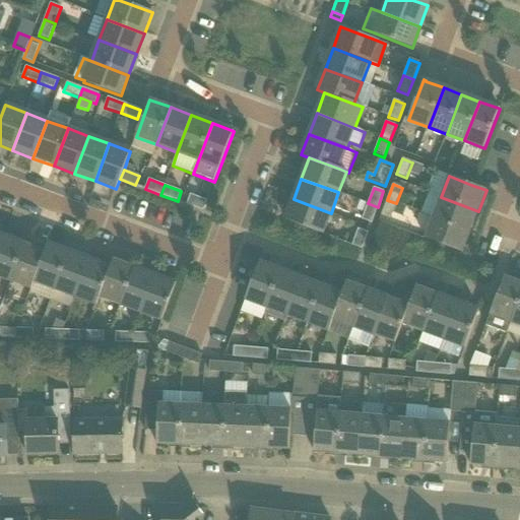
[(187,204),(203,210),(206,201),(190,195),(187,204)]
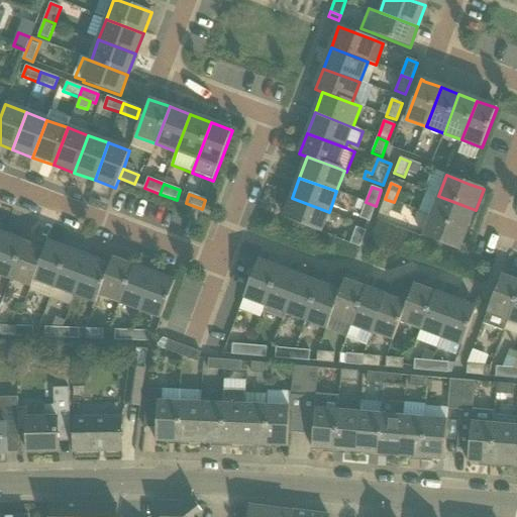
[(430,216),(468,230),(476,210),(438,196),(430,216)]
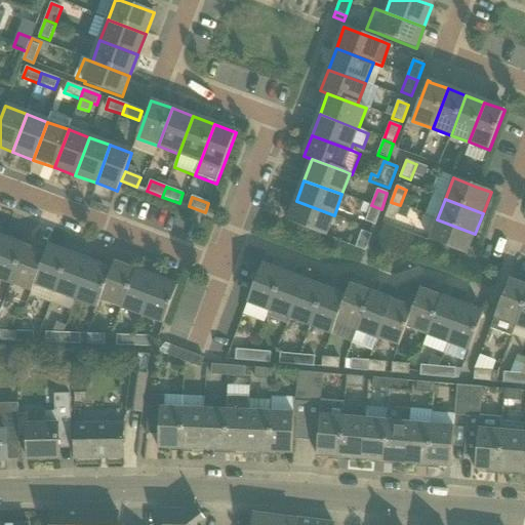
[(296,201),(288,223),(326,237),(334,215),(296,201)]
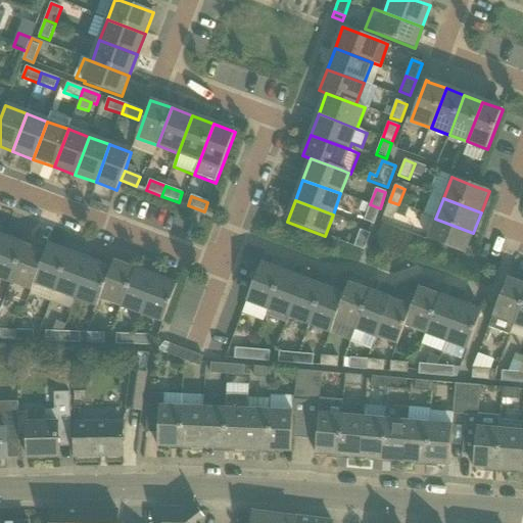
[(361,201),(358,210),(367,215),(364,222),(372,224),(374,225),(380,208),(370,204),(361,201)]
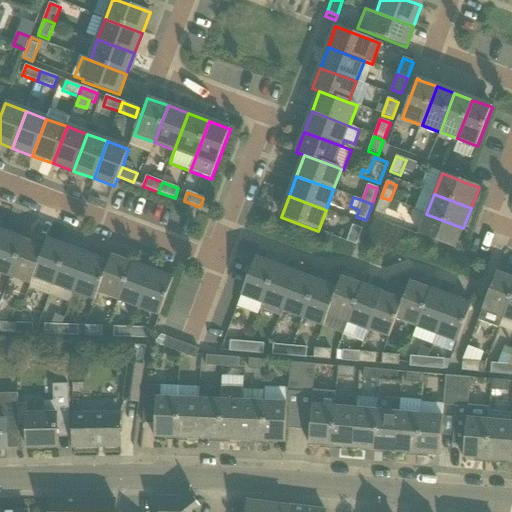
[(390,200),(381,197),(375,212),(385,216),(390,200)]
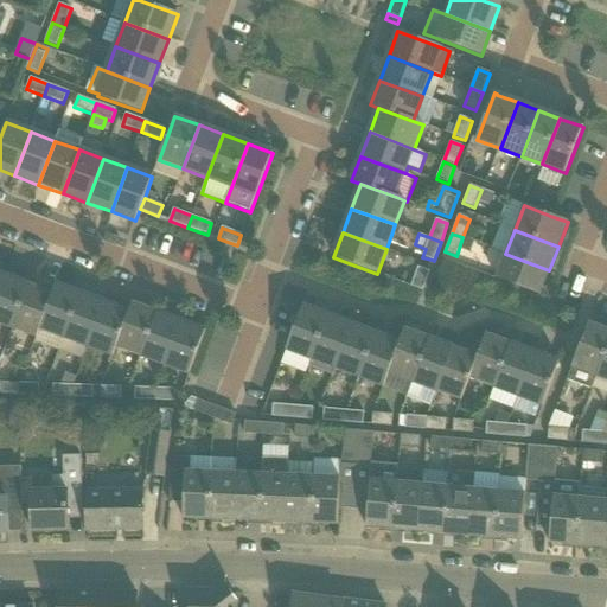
[(505,254),(496,279),(540,295),(549,270),(505,254)]
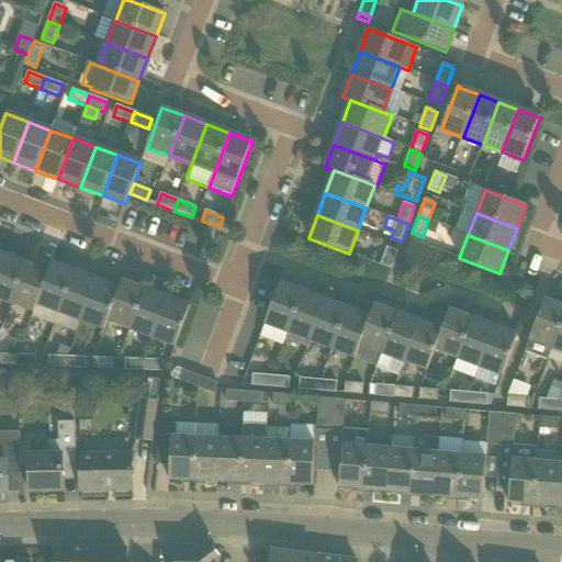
[(381,266),(391,269),(397,251),(388,248),(381,266)]
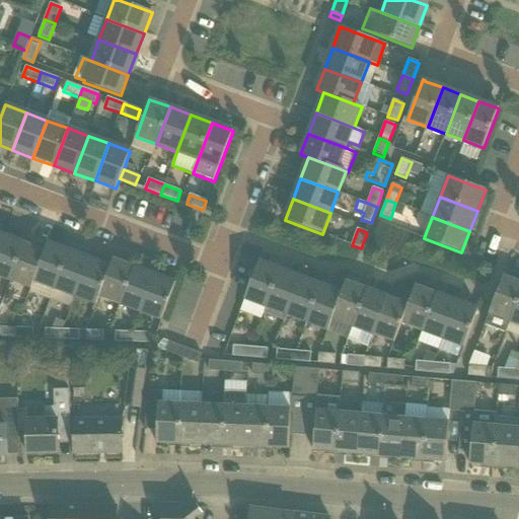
[(4,235),(0,244),(0,282),(2,277),(10,280),(24,243),(4,235)]
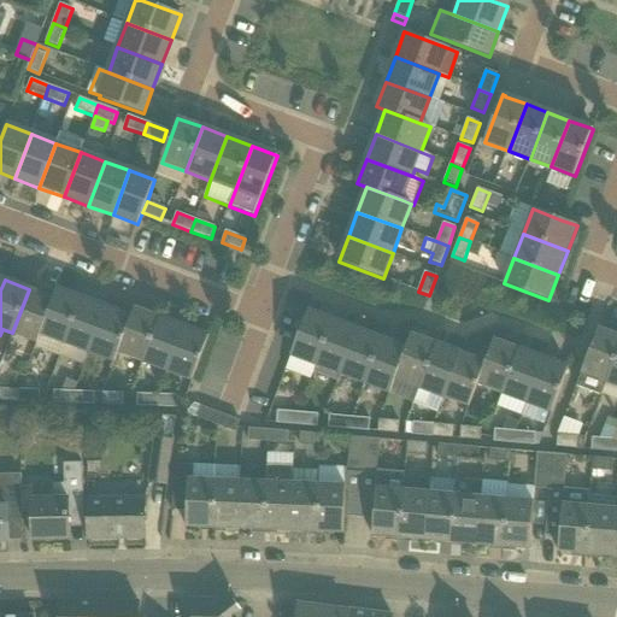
[(53,299),(29,289),(12,333),(37,342),(53,299)]
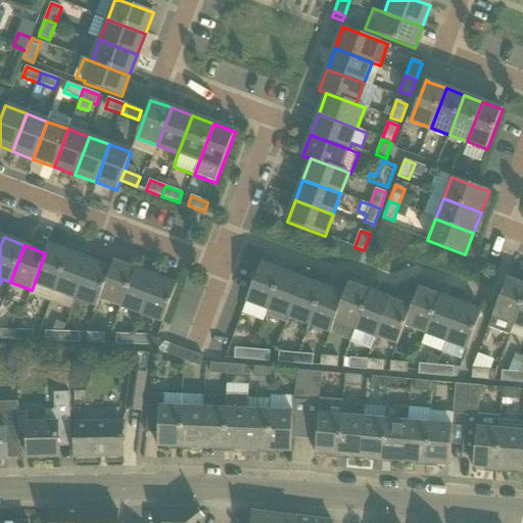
[(48,245),(45,253),(32,290),(30,294),(51,302),(69,253),(48,245)]
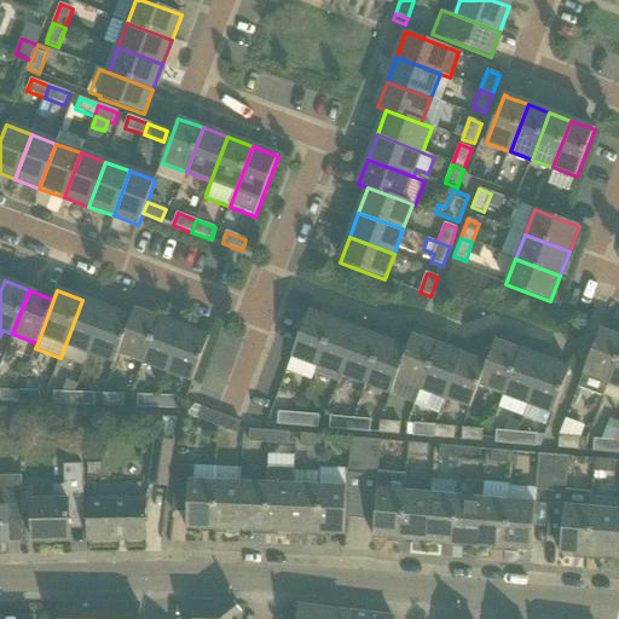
[(85,368),(90,354),(106,310),(82,300),(61,358),(85,368)]
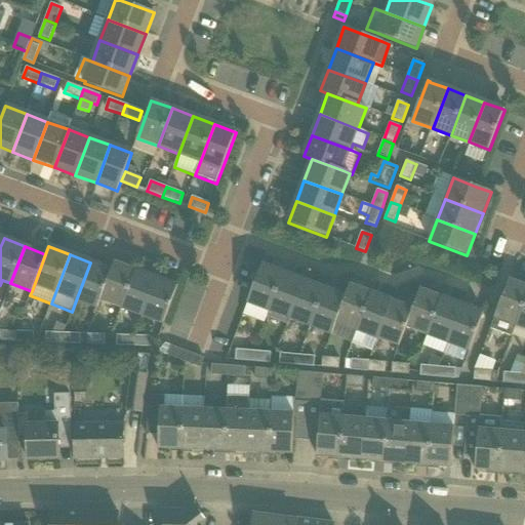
[(112,270),(90,263),(76,300),(97,308),(112,270)]
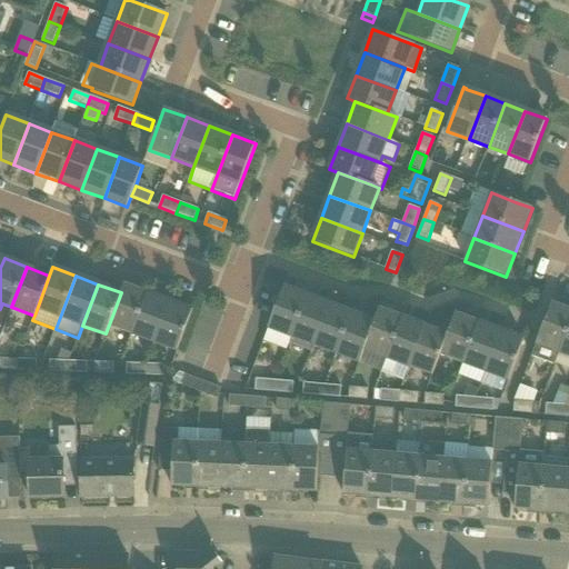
[(125,285),(121,292),(106,333),(106,335),(109,326),(131,335),(147,293),(125,285)]
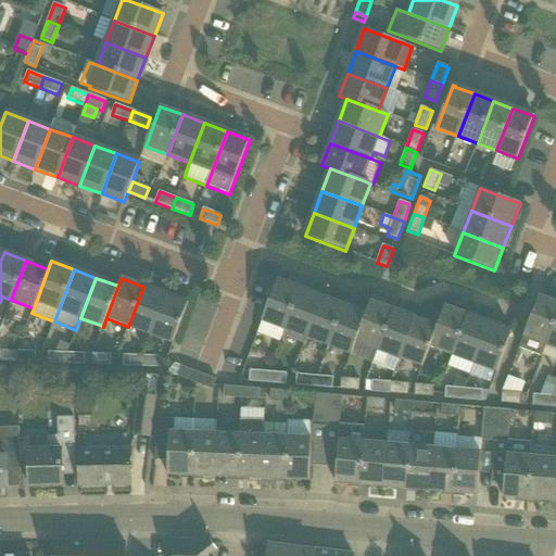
[(278,280),(263,321),(285,329),(300,289),(278,280)]
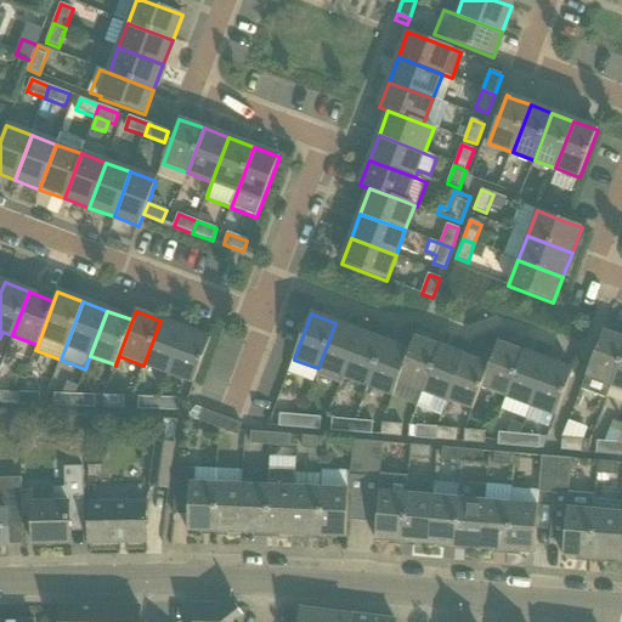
[(143,366),(169,374),(186,329),(160,321),(143,366)]
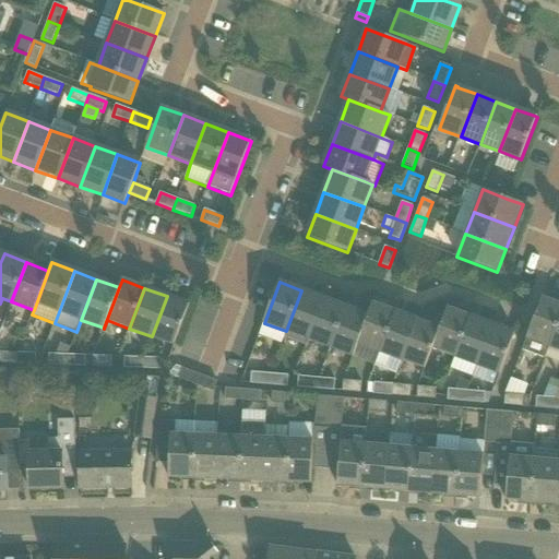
[(301,290),(286,331),(308,339),(323,299),(301,290)]
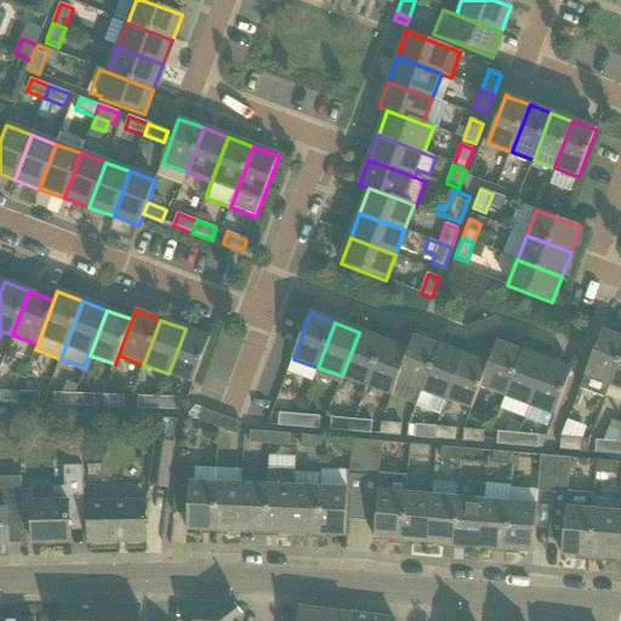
[(210,339),(186,329),(169,374),(193,383),(210,339)]
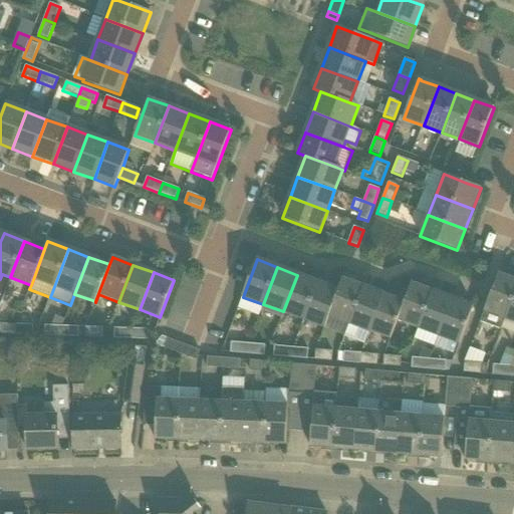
[(513,279),(498,274),(480,321),(501,329),(505,318),(513,294),(513,279)]
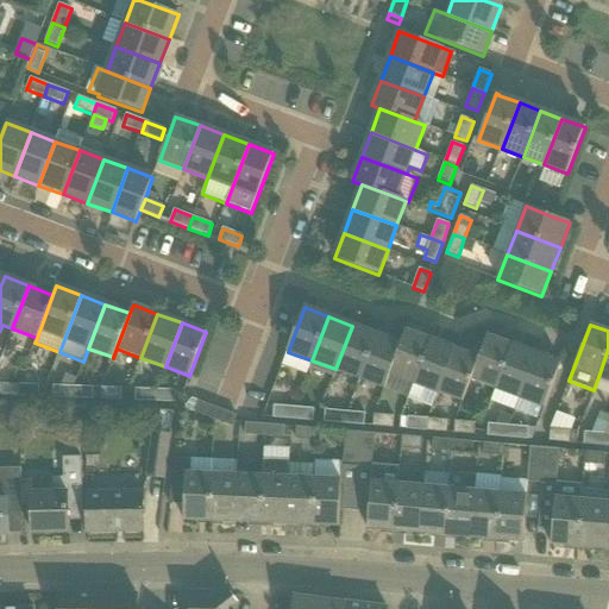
[(352,326),(336,369),(360,378),(376,334),(352,326)]
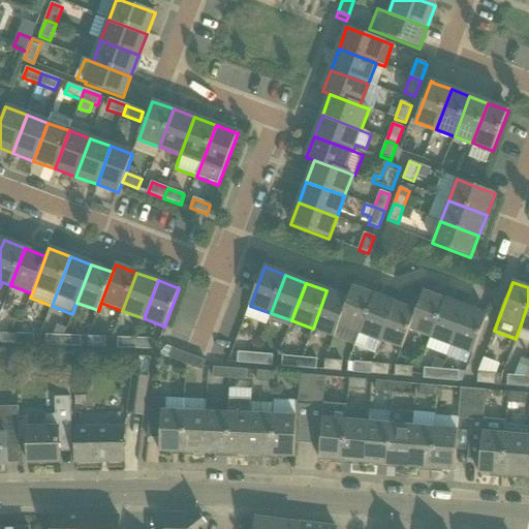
[(348,299),(339,324),(360,333),(374,294),(352,287),(348,299)]
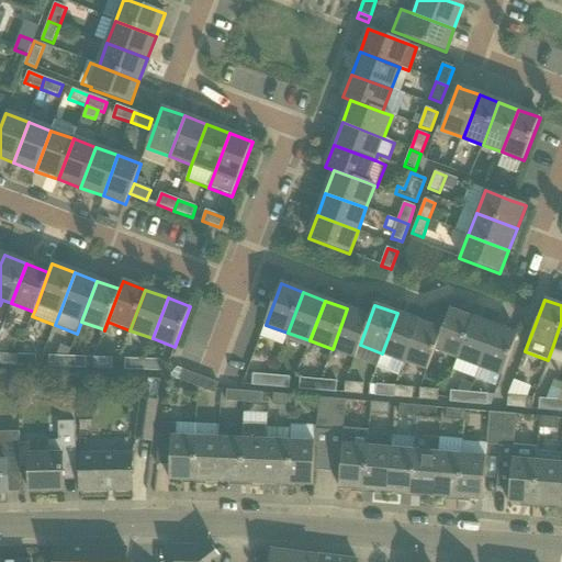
[(347,308),(333,349),(355,357),(360,345),(370,317),(347,308)]
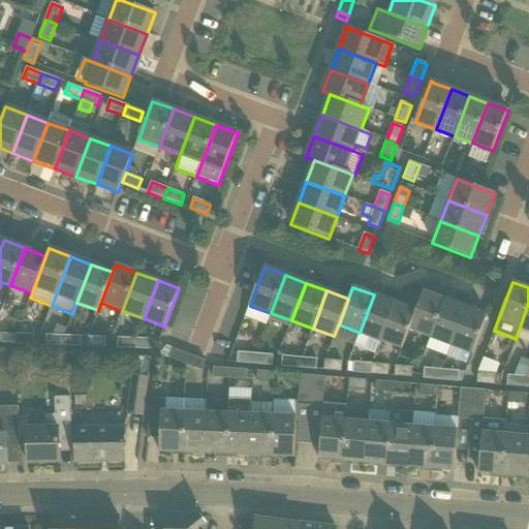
[(415,311),(409,329),(410,329),(431,337),(444,300),(424,291),(415,311)]
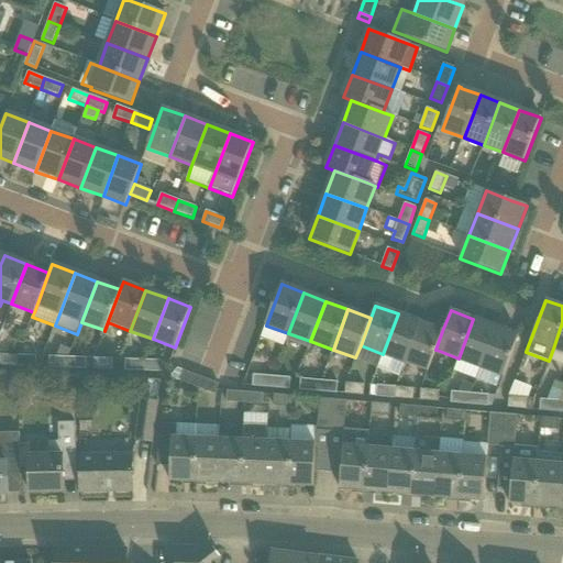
[(398,313),(383,354),(405,362),(420,322),(398,313)]
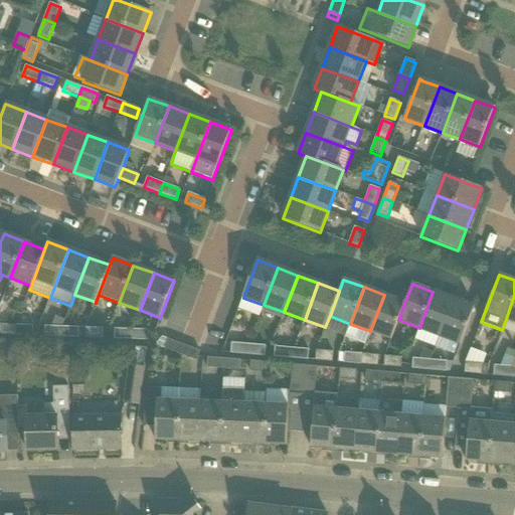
[(433,292),(419,328),(440,336),(454,300),(433,292)]
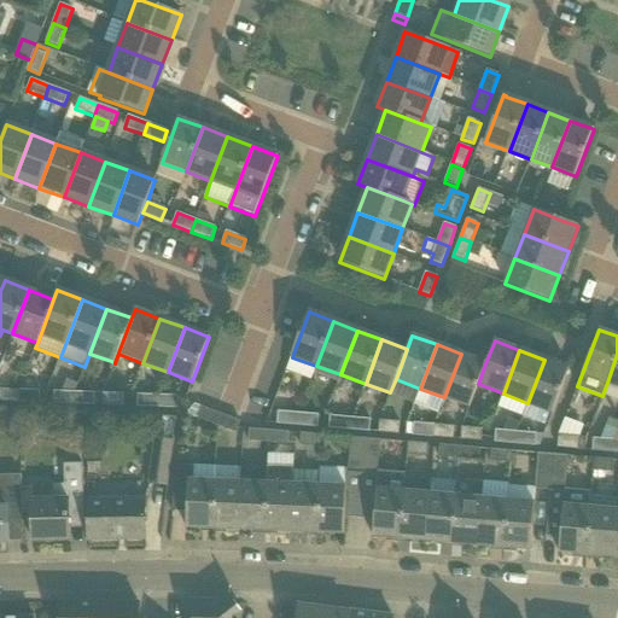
[(461,354),(444,397),(470,407),(478,384),(485,363),(461,354)]
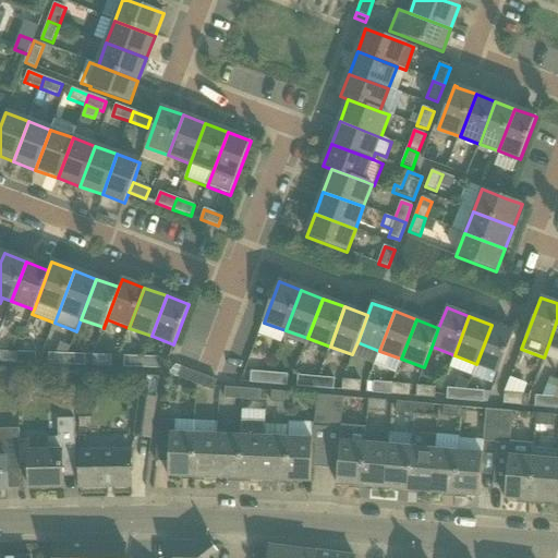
[(557,319),(548,346),(557,349),(557,319)]
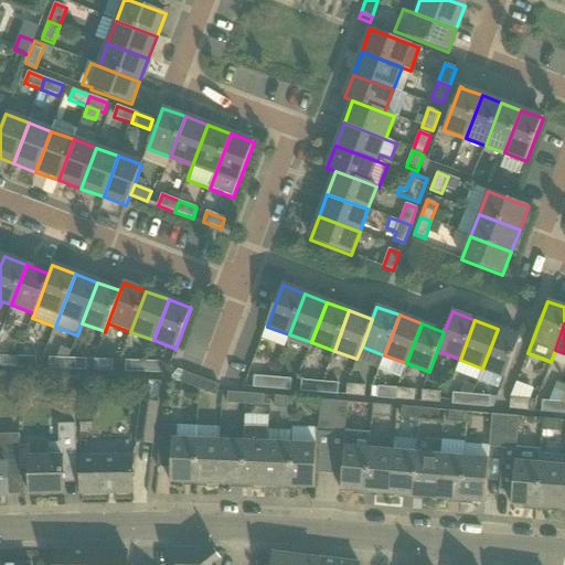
[(498,329),(482,369),(505,377),(520,337),(498,329)]
